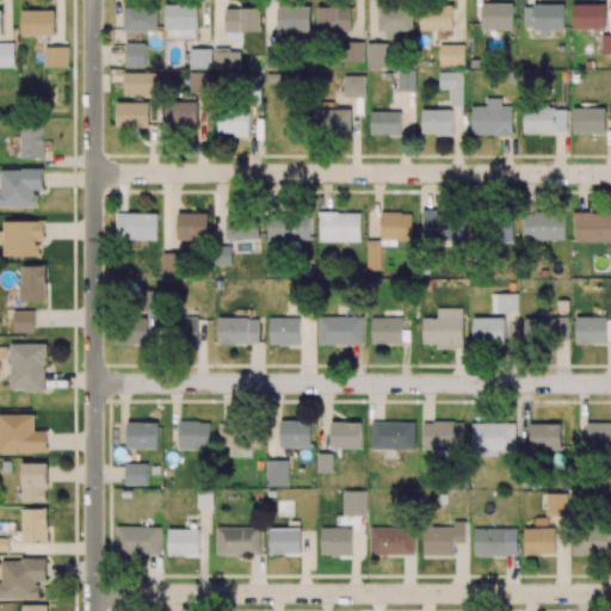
[(178,211),(207,213),(207,239),(178,239),(178,211)]
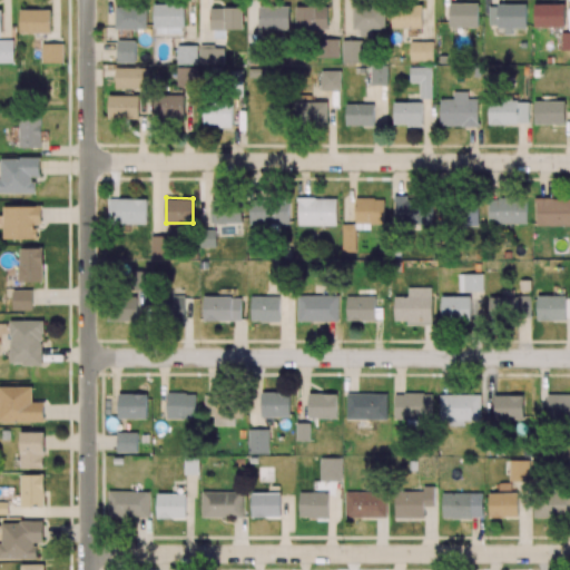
[(212,198),(243,198),(243,223),(212,222),(212,198)]
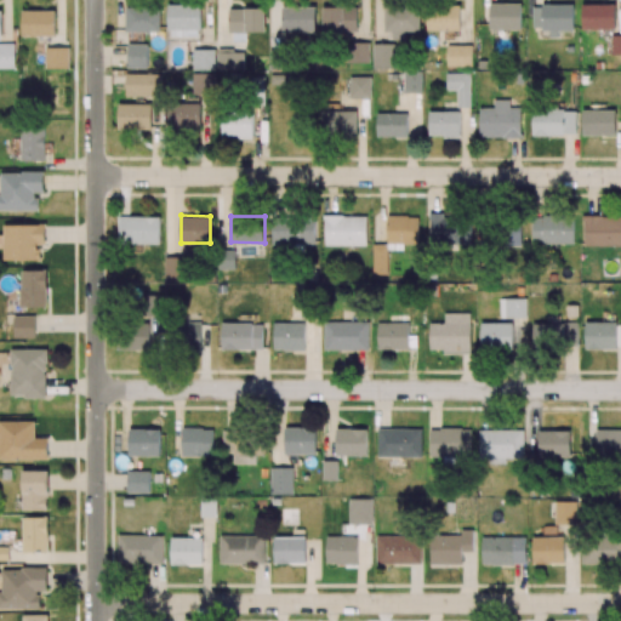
[(274,216),(315,216),(315,243),(273,241),(274,216)]
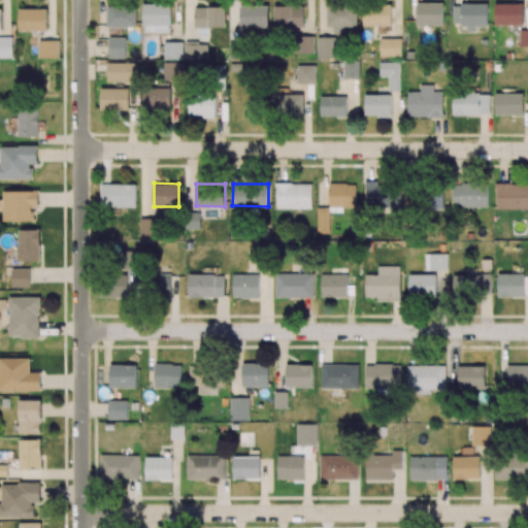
[(527,184),(496,184),(496,208),(527,208),(527,184)]
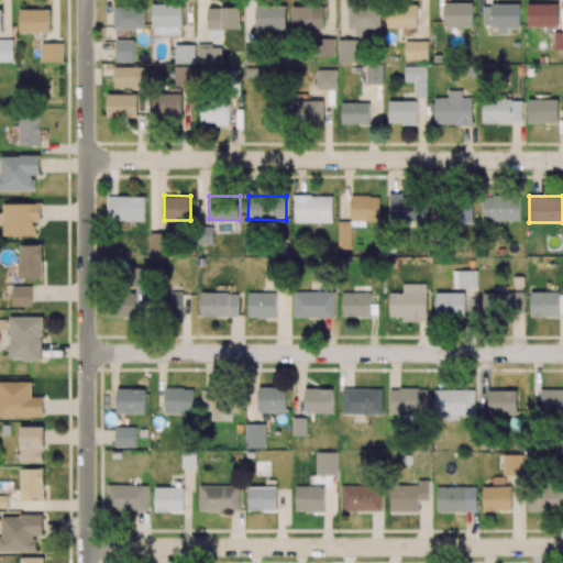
[(483,293),(483,313),(523,315),(523,294),(483,293)]
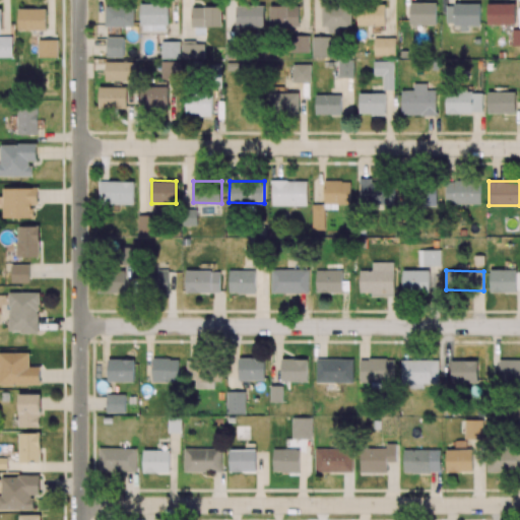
[(490,293),(516,293),(516,270),(491,270),(490,293)]
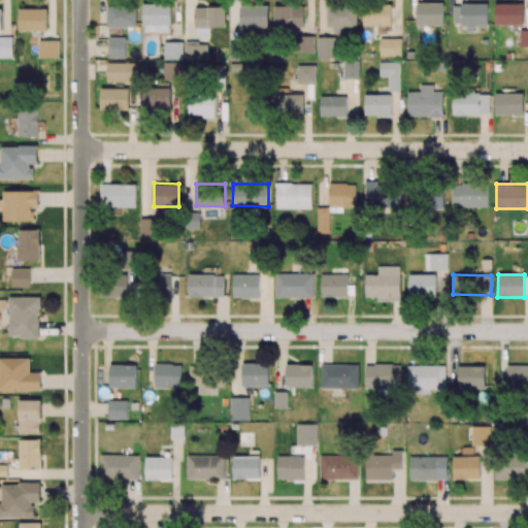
[(446,393),(444,365),(406,366),(407,394),(446,393)]
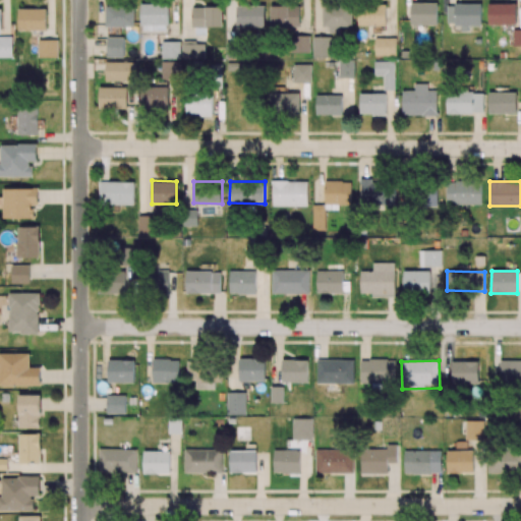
[(520,360),(500,360),(500,381),(520,381),(520,360)]
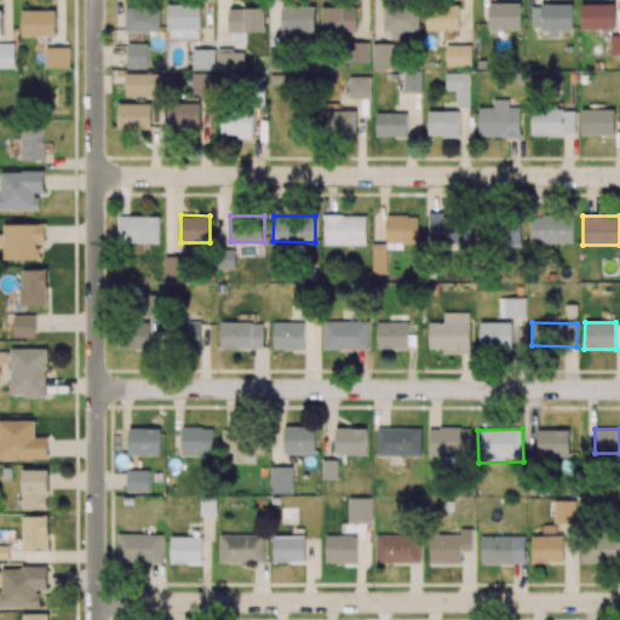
[(538,458),(569,457),(569,430),(538,430),(538,458)]
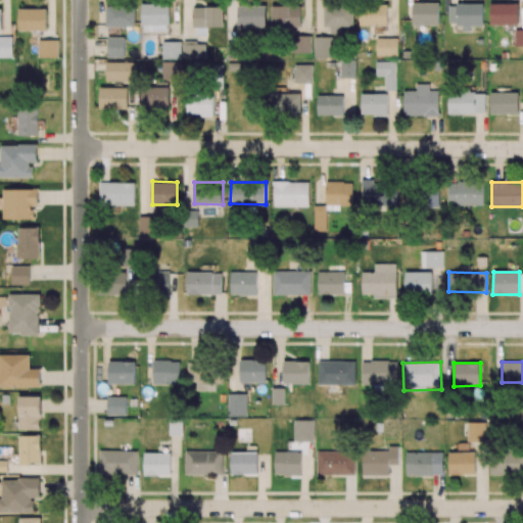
[(468,442),(486,441),(485,422),(467,423),(468,442)]
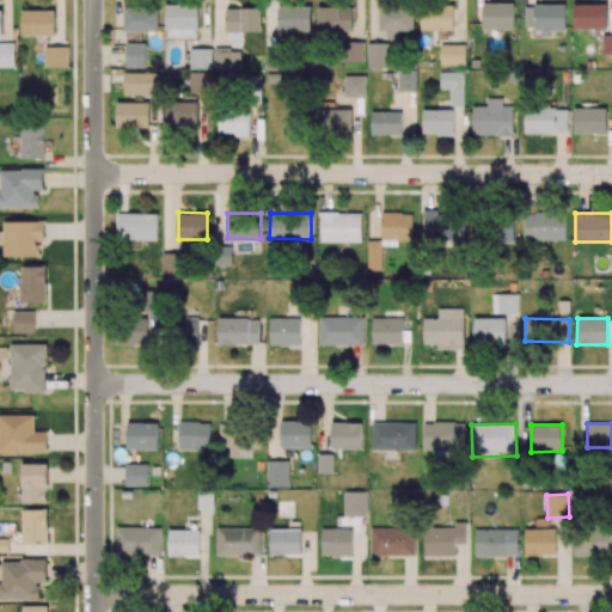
[(525,556),(556,555),(555,528),(548,530),(546,519),(536,519),(536,528),(525,530),(525,556)]
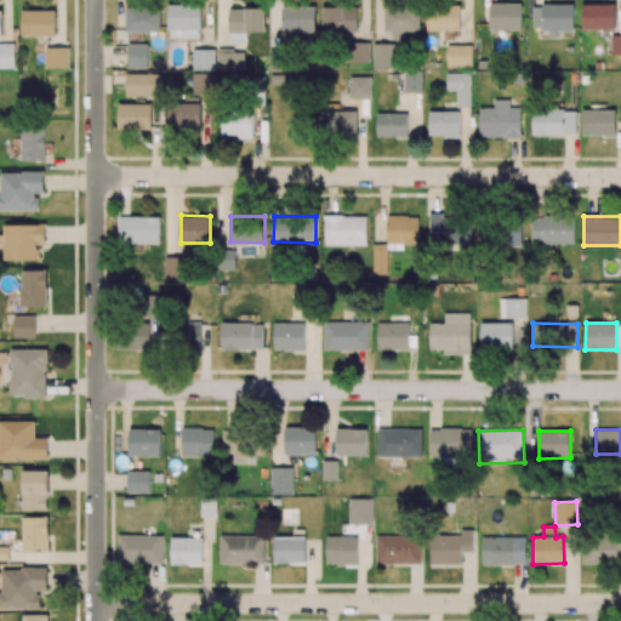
[(431,564),(461,564),(462,552),(473,552),(473,530),(461,529),(461,535),(431,535),(431,564)]
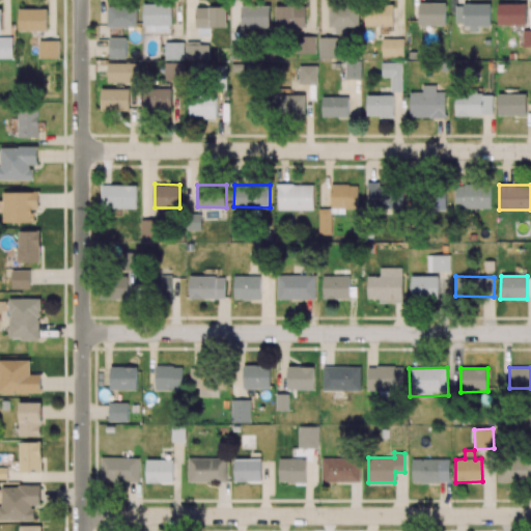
[(412,482),(446,482),(445,460),(412,460),(412,482)]
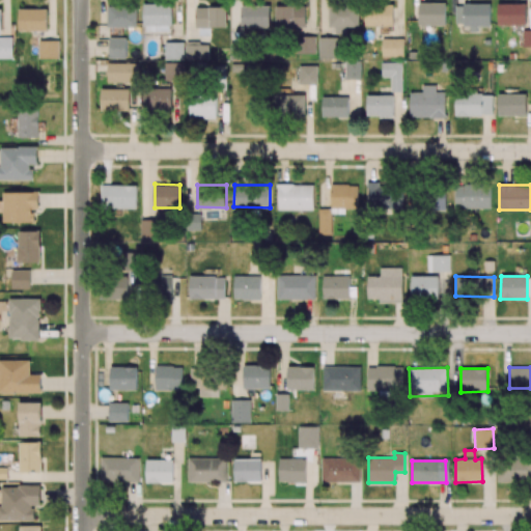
[(497,482),(530,481),(530,460),(497,462),(497,482)]
